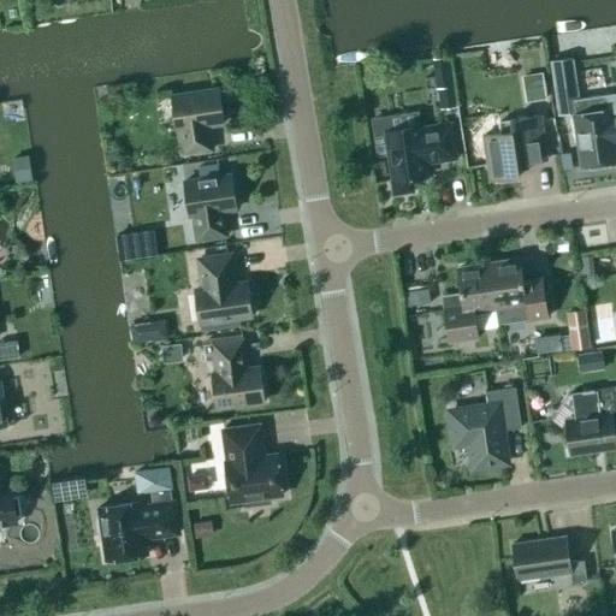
[(448,55),(418,60),(421,90),(438,88),(452,86),(448,55)]
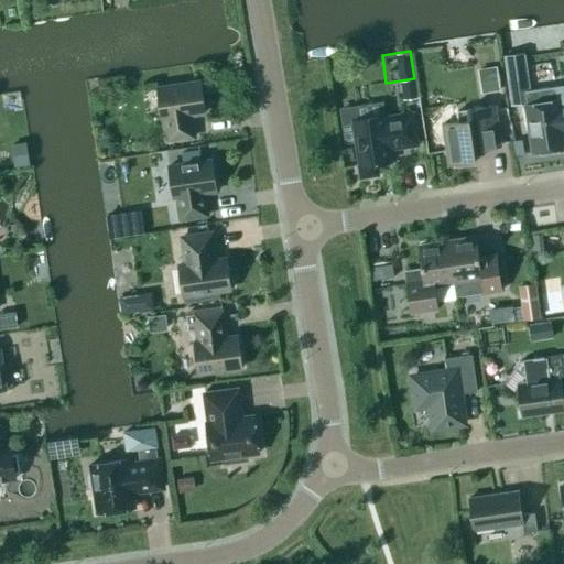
[(524,53),(503,56),(506,69),(527,67),(524,53)]
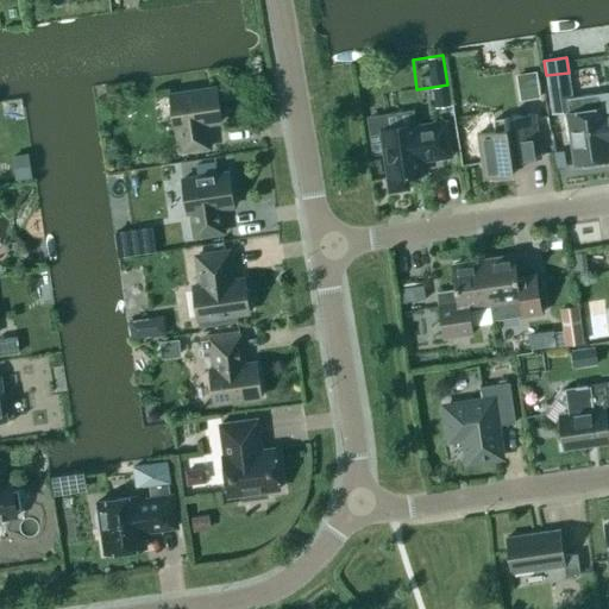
[(537,73),(516,75),(520,101),(540,99),(537,73)]
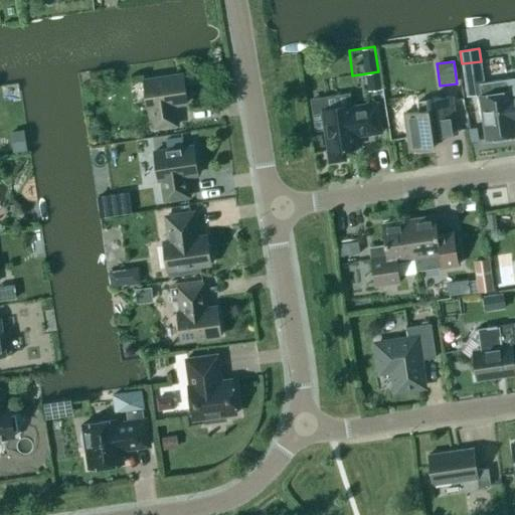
[(378,71),(366,73),(368,92),(380,90),(378,71)]
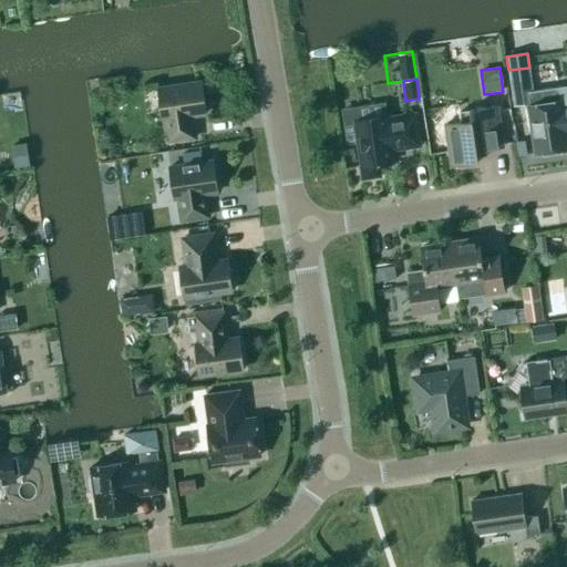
[(168,142),(195,137),(192,115),(206,113),(202,82),(158,88),(163,120),(165,119),(168,142)]
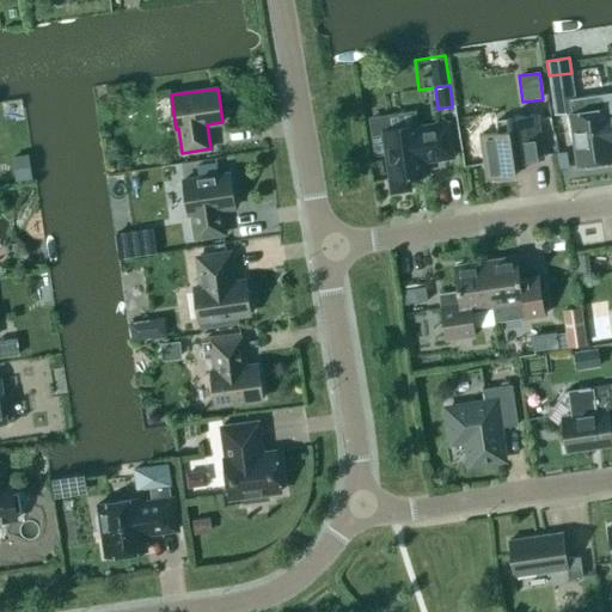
[(573,115),(569,118),(571,130),(574,133),(579,164),(577,164),(577,166),(611,160),(611,150),(611,145),(611,144),(611,112),(607,114),(606,108),(604,96),(570,101),(571,112),(573,115)]
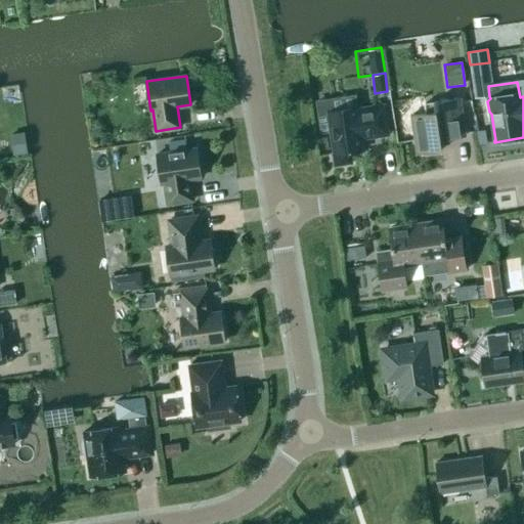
[(427,112),(412,115),(418,154),(442,149),(440,139),(465,136),(460,97),(426,102),(427,112)]
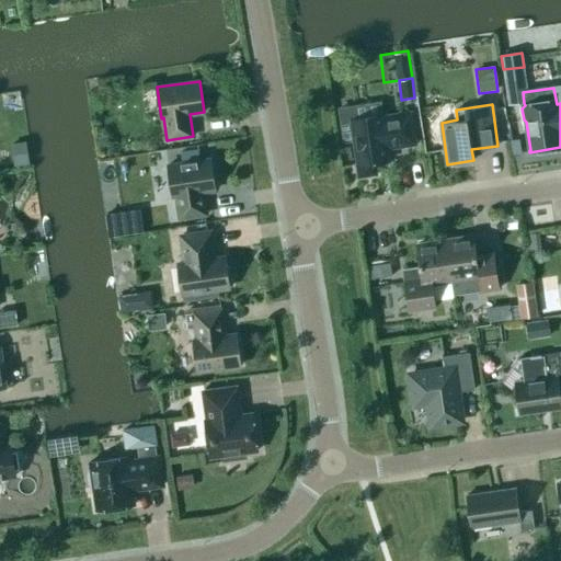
[(358,163),(356,164),(358,178),(377,174),(376,162),(389,160),(387,147),(415,144),(411,113),(390,116),(391,116),(382,117),(382,114),(352,118),(358,163)]
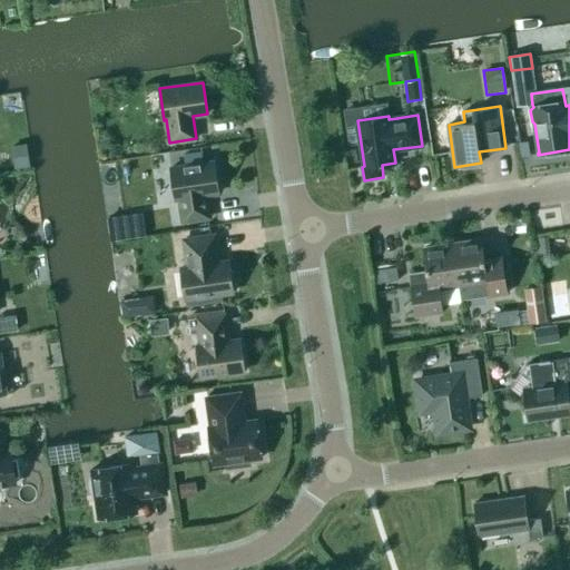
[(524,121),(516,123),(521,156),(530,155),(524,121)]
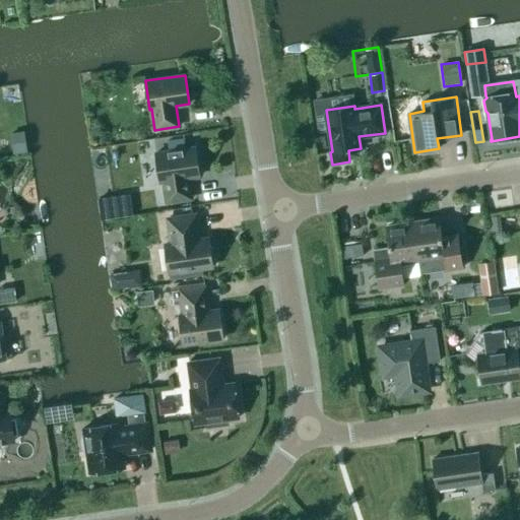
[(24,131),(10,133),(13,154),(27,152),(24,131)]
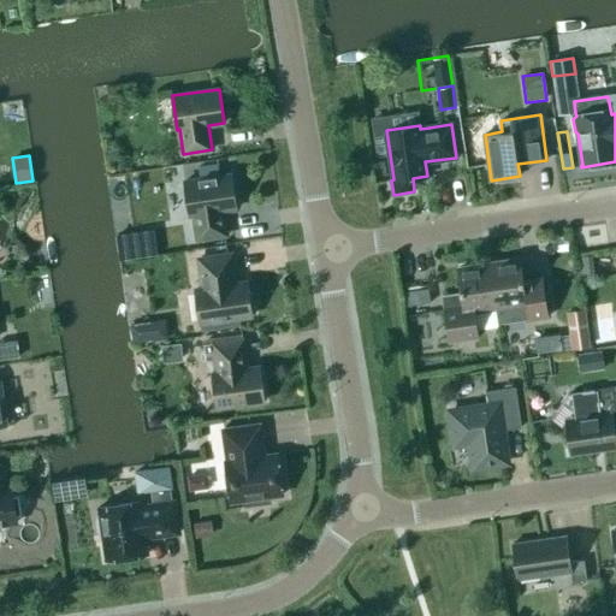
[(197,240),(226,235),(223,211),(236,208),(231,175),(184,182),(189,215),(194,215),(197,240)]
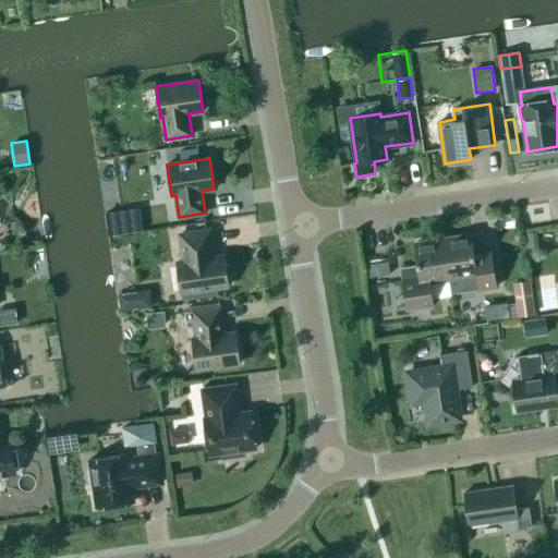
[(183,261),(177,262),(181,293),(218,288),(228,286),(227,278),(230,275),(228,266),(225,263),(223,255),(214,256),(209,230),(180,234),(183,261)]
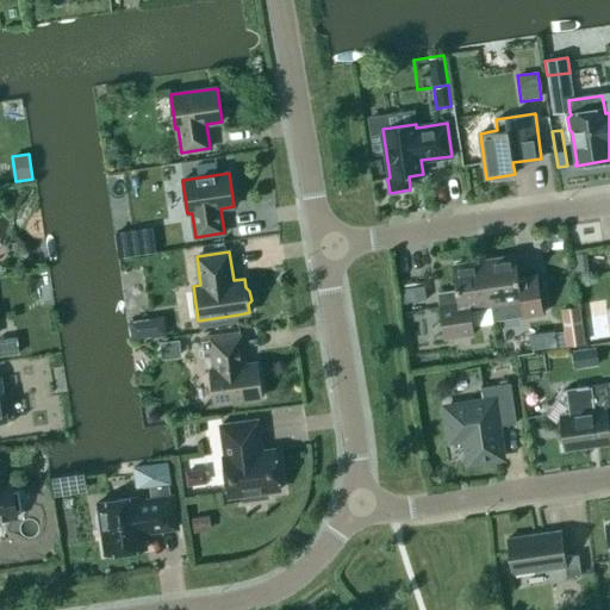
[(496,263),(485,265),(491,305),(493,321),(514,317),(543,313),(537,275),(517,278),(514,260),(514,256),(499,259),(496,263)]
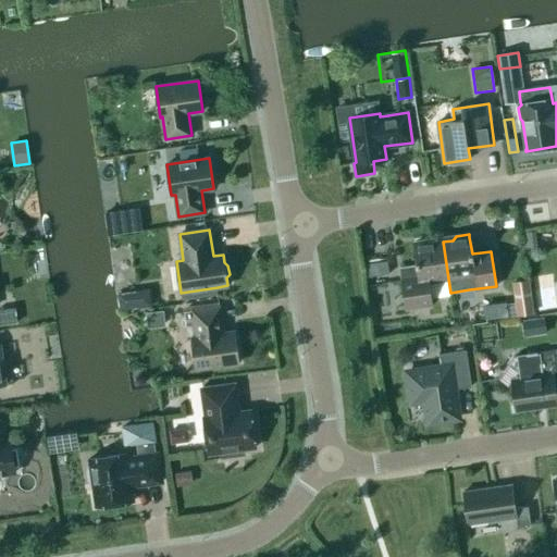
[(400,268),(400,269),(406,309),(433,305),(430,282),(448,279),(443,242),(432,243),(428,240),(416,242),(416,246),(419,265),(400,268)]
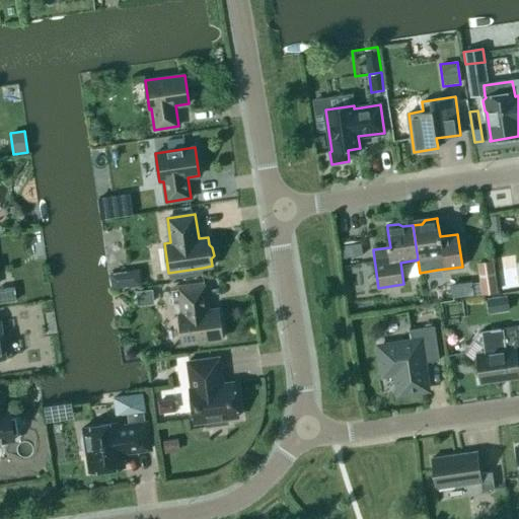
[(361,242),(340,245),(342,256),(362,253),(361,242)]
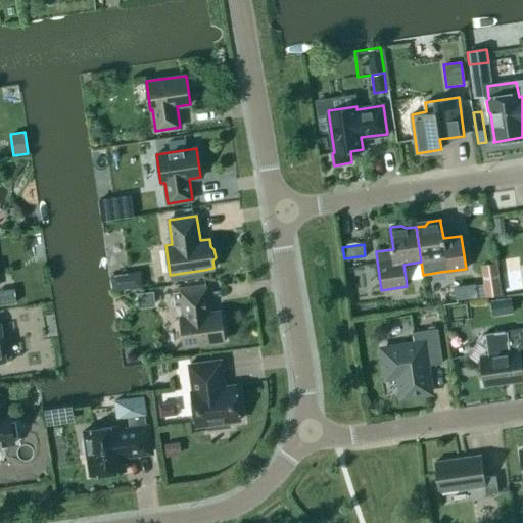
[(496,266),(482,268),(486,296),(501,294),(496,266)]
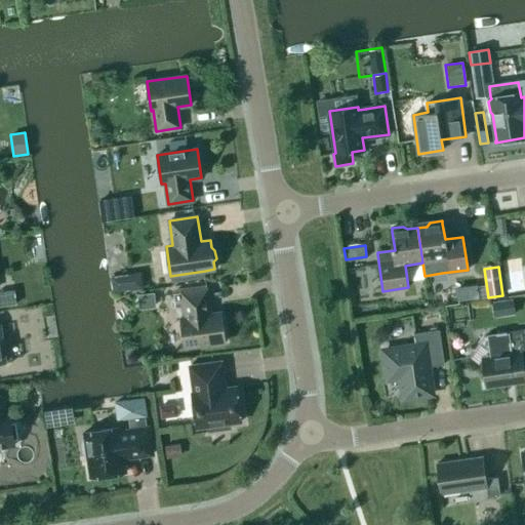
[(524,269),(503,272),(506,284),(507,294),(524,292),(524,291),(524,269)]
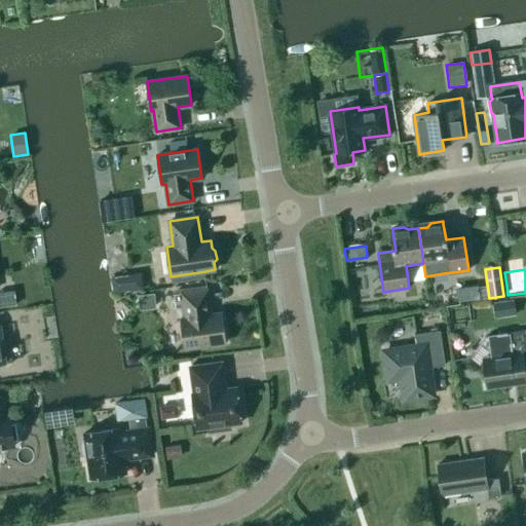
[(205,271),(171,276),(172,284),(207,278),(205,271)]
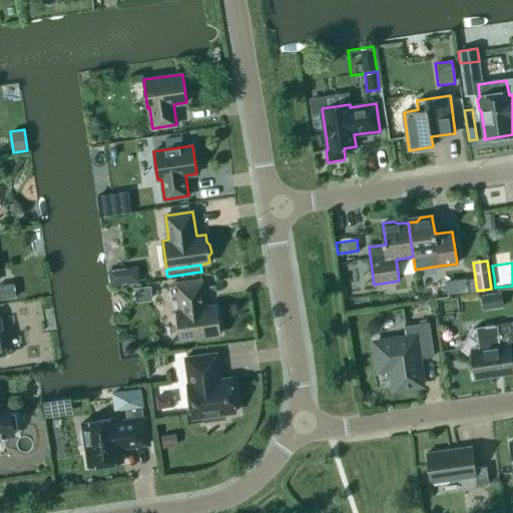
[(0,274),(2,294),(18,293),(17,273),(0,274)]
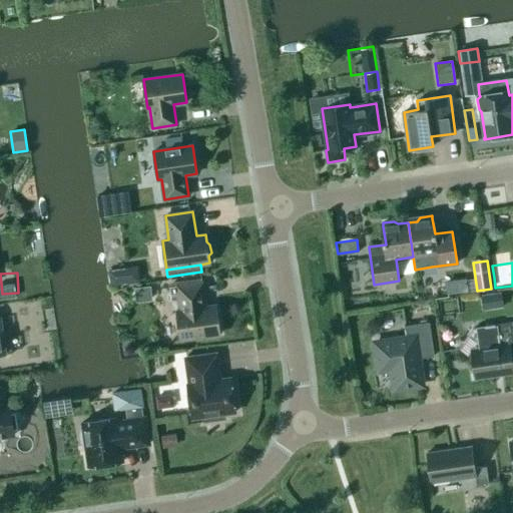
[(180,311),(176,311),(180,340),(219,334),(215,306),(205,307),(202,283),(177,287),(180,311)]
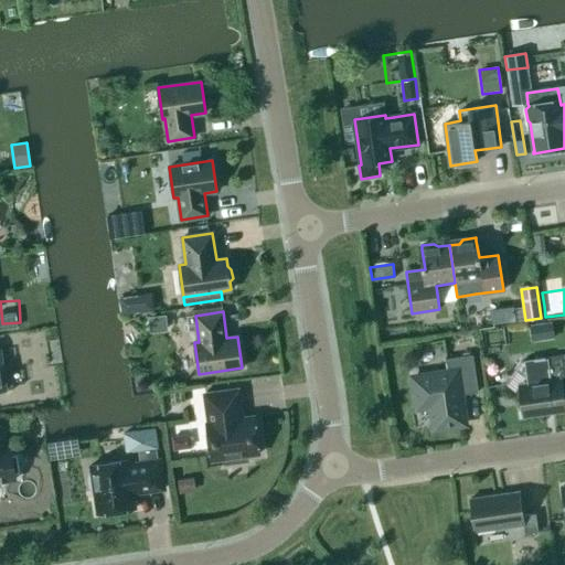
[(531,341),(554,338),(552,321),(529,324),(531,341)]
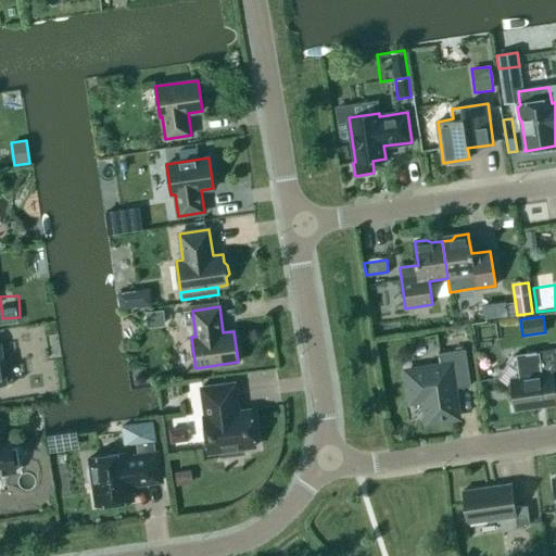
[(440,366),(406,371),(411,401),(425,399),(428,421),(458,417),(454,388),(470,386),(465,349),(438,353),(440,366)]
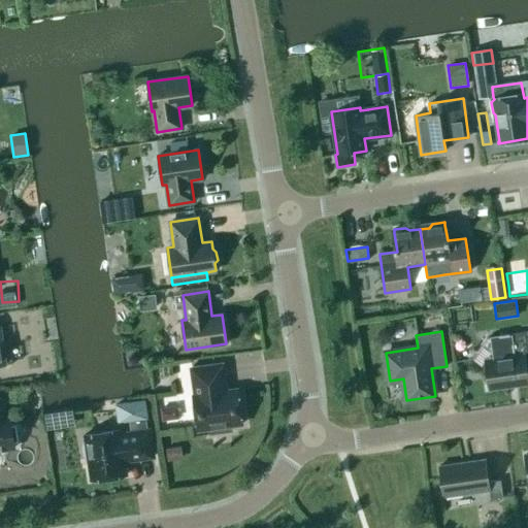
[(486,337),(470,357),(482,366),(487,369),(489,388),(527,382),(527,378),(525,357),(527,356),(527,331),(491,337),(486,337)]
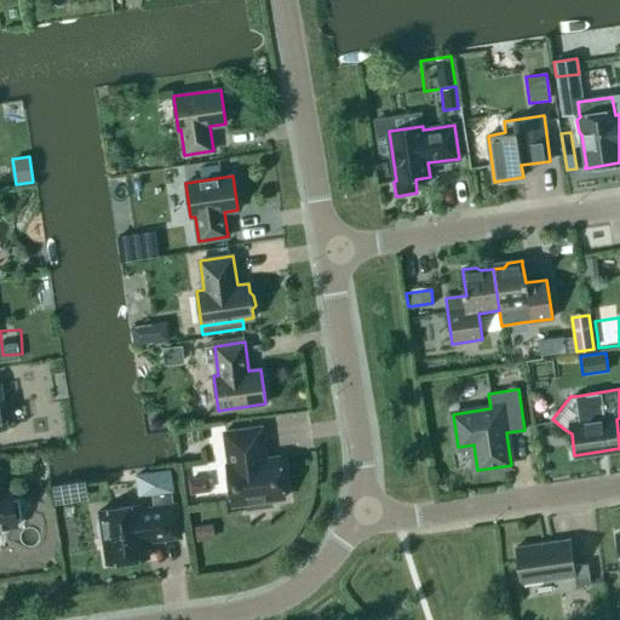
[(271,499),(285,498),(279,457),(265,459),(262,428),(224,432),(229,464),(227,464),(231,505),(246,503),(246,509),(271,505),(271,499)]
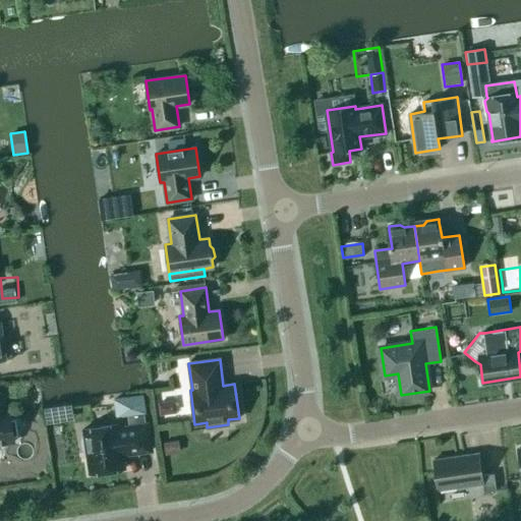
[(5,413),(2,393),(0,393),(0,446),(1,446),(1,444),(13,442),(13,438),(14,437),(14,436),(18,436),(15,418),(12,419),(11,417),(10,418),(9,413),(5,413)]
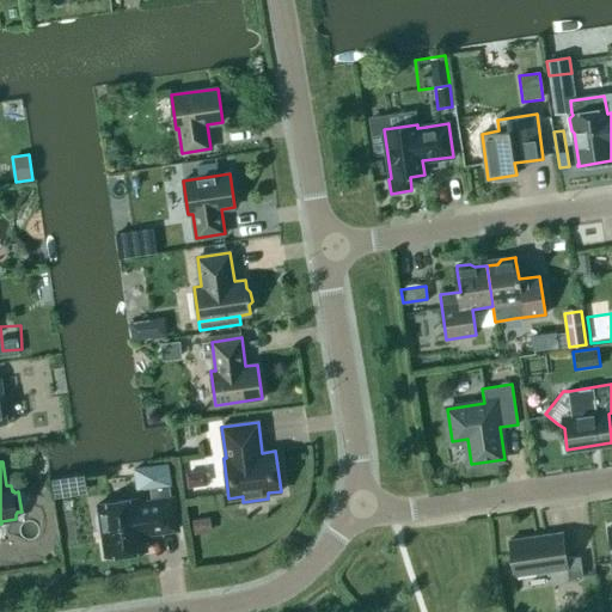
[(152,487),(153,501),(139,503),(139,500),(140,500),(140,499),(97,505),(97,506),(99,506),(99,512),(96,512),(95,518),(95,522),(96,527),(99,533),(102,532),(105,556),(147,550),(147,548),(146,548),(144,534),(178,530),(173,497),(172,499),(170,484),(166,464),(134,470),(136,489),(152,487)]
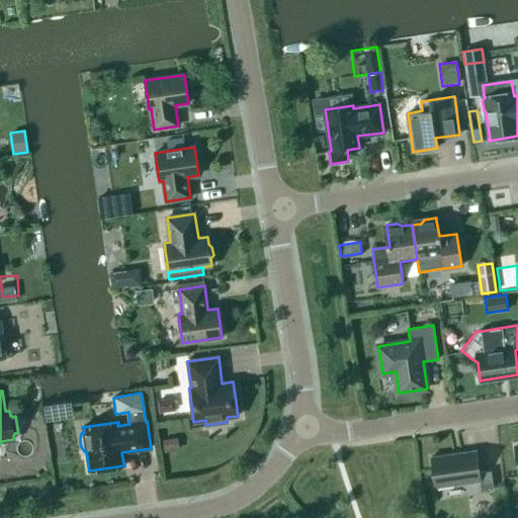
[(177,437),(162,439),(164,451),(178,449),(177,437)]
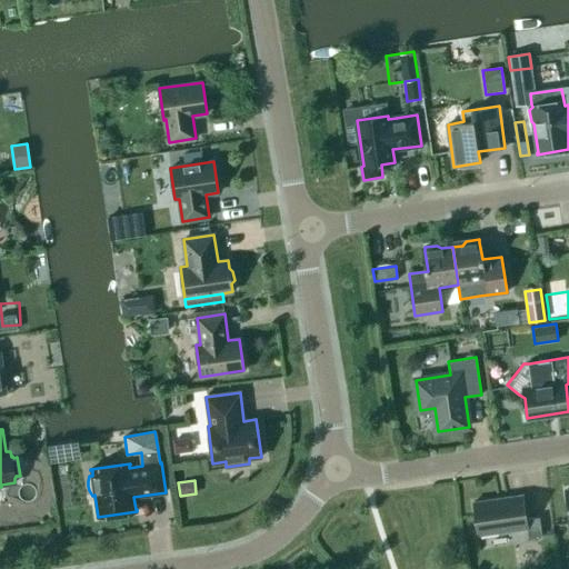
[(478,535),(527,528),(529,538),(542,536),(539,517),(527,519),(522,495),(473,501),(478,535)]
